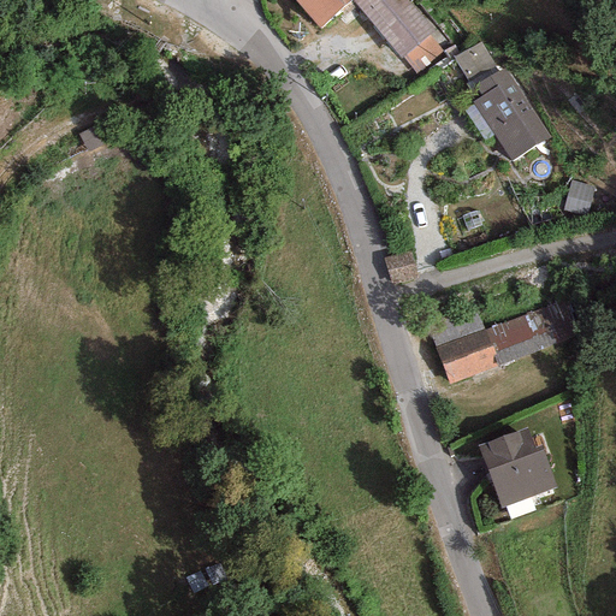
[(294,0),(319,28),(351,1),(353,0),(294,0)]
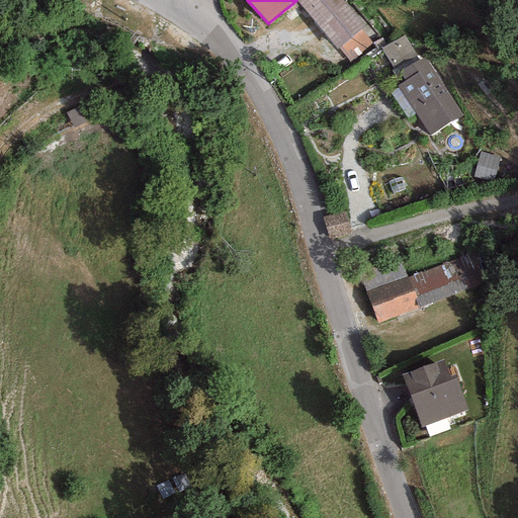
[(342,0),(296,0),(295,1),(337,50),(338,49),(349,63),(378,39),(342,0)]
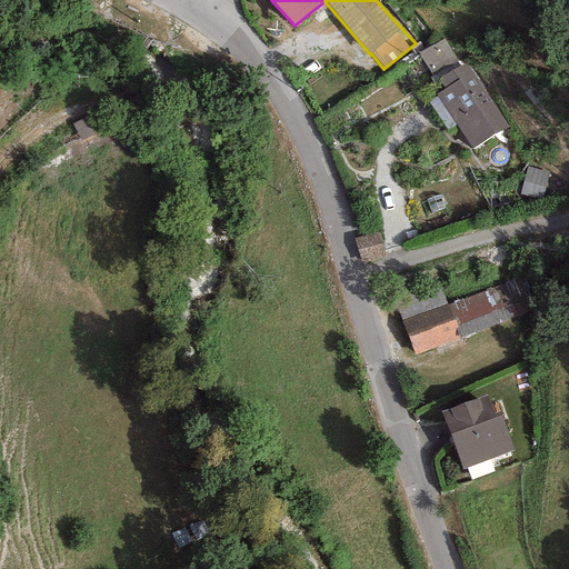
[(439,79),(460,66),(443,39),(418,53),(435,82),(439,79)]
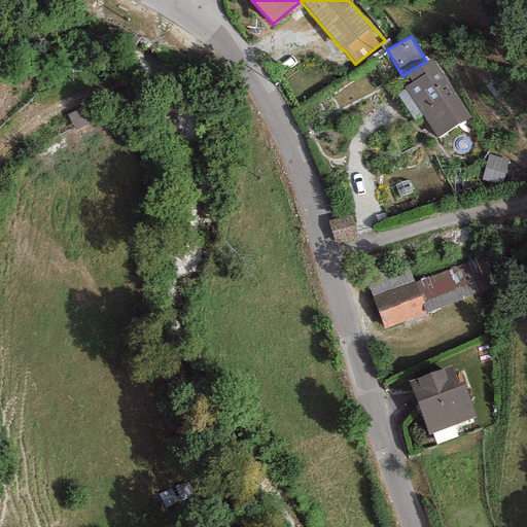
[(403,86),(436,138),(469,117),(431,58),(426,61),(407,73),(412,82),(403,86)]
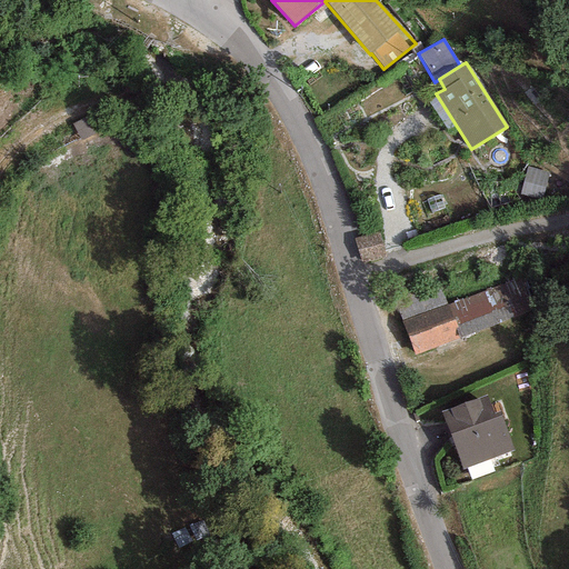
[(548,172),(527,167),(520,195),(541,200),(548,172)]
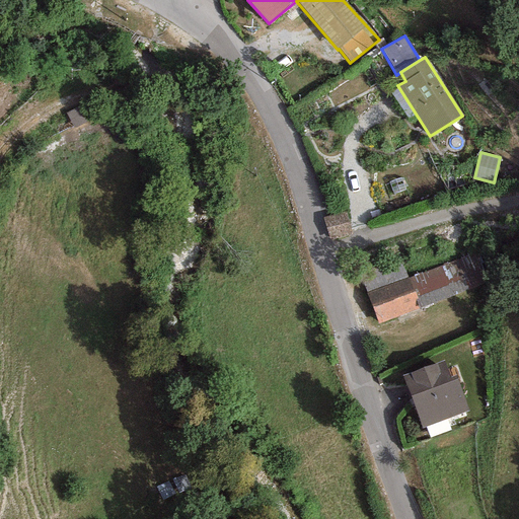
[(344,212),(323,218),(329,241),(351,236),(344,212)]
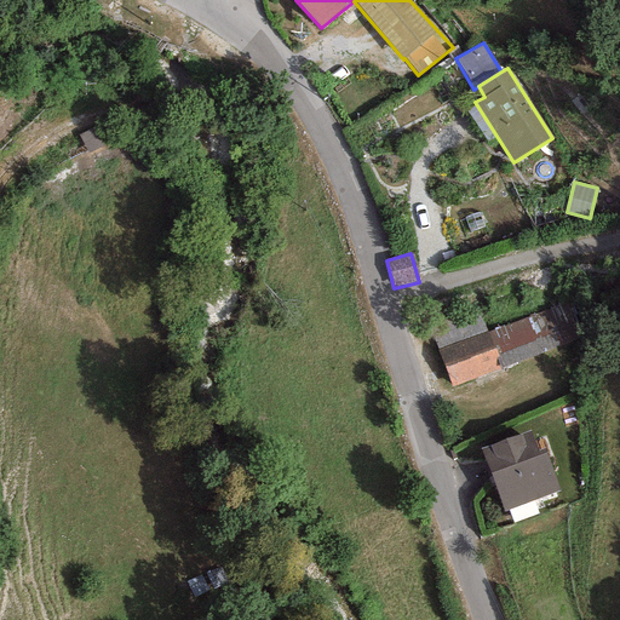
[(568,298),(487,332),(501,367),(583,334),(568,298)]
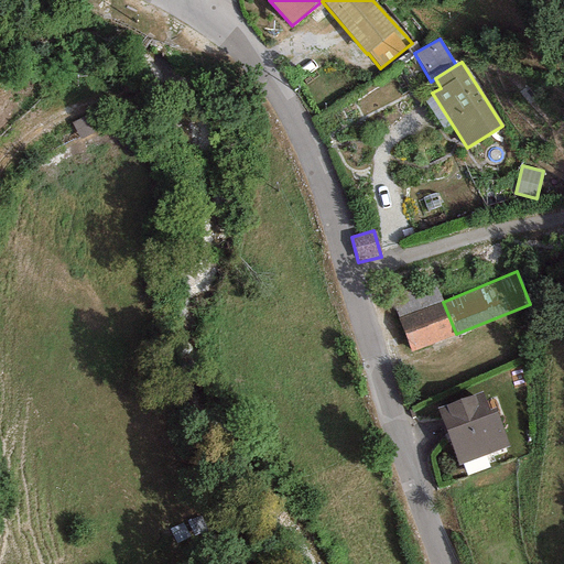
[(398,318),(443,302),(434,280),(389,296),(398,318)]
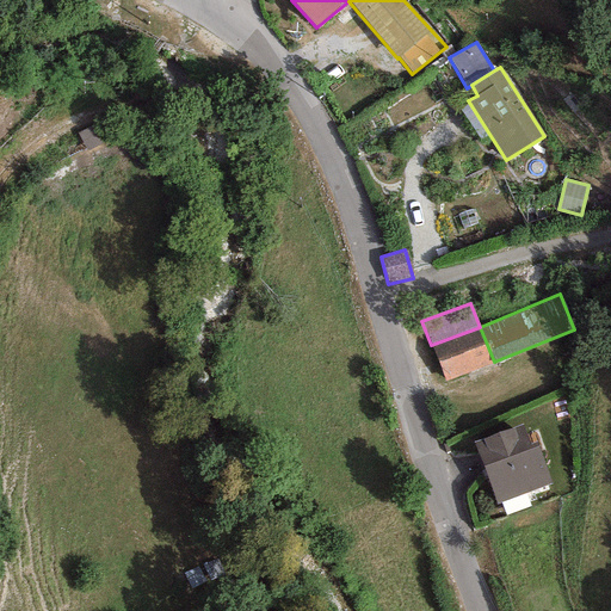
[(494,362),(480,327),(431,345),(445,382),(494,362)]
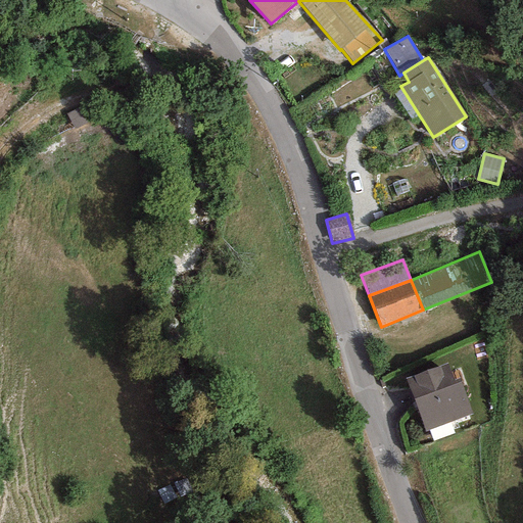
[(405,379),(425,431),(472,414),(459,378),(454,380),(446,364),(405,379)]
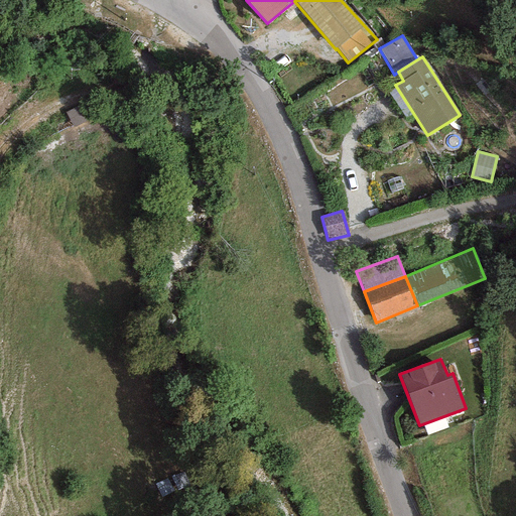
All buildings are outlined.
